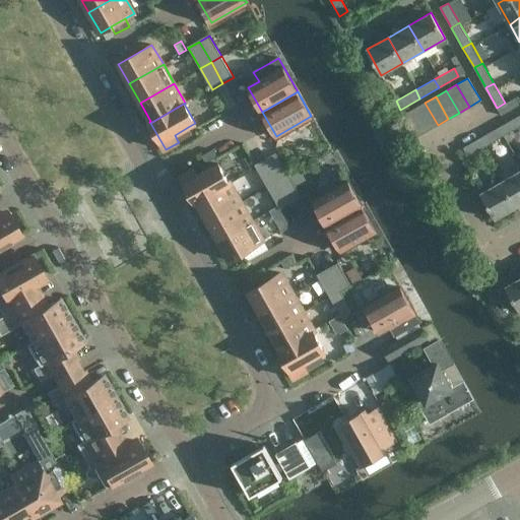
[(427,131),(438,125),(425,103),(414,109),(427,131)]
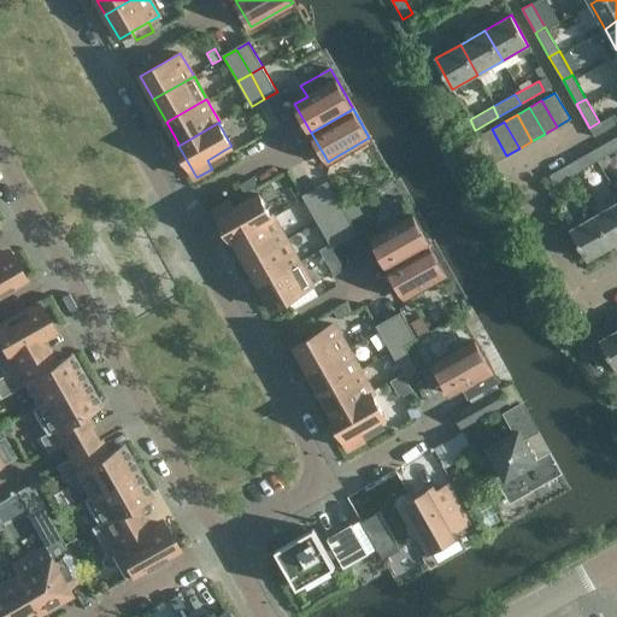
[(506,156),(492,129),(479,136),(494,163),(506,156)]
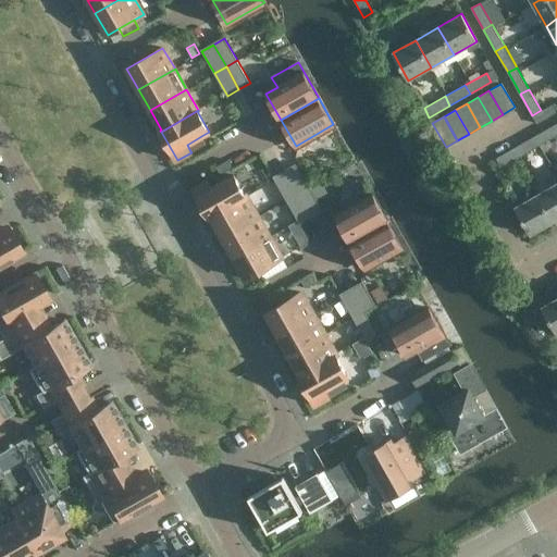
[(556,134),(556,122),(539,133),(544,143),(556,134)]
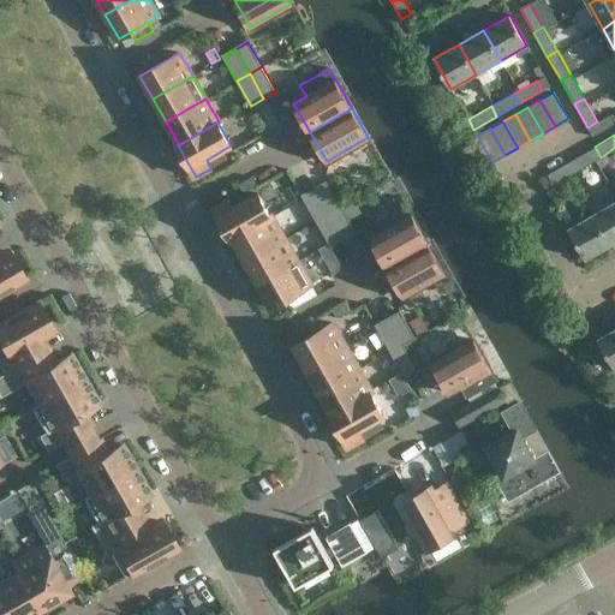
[(577,171),(601,157),(595,147),(572,161),(577,171)]
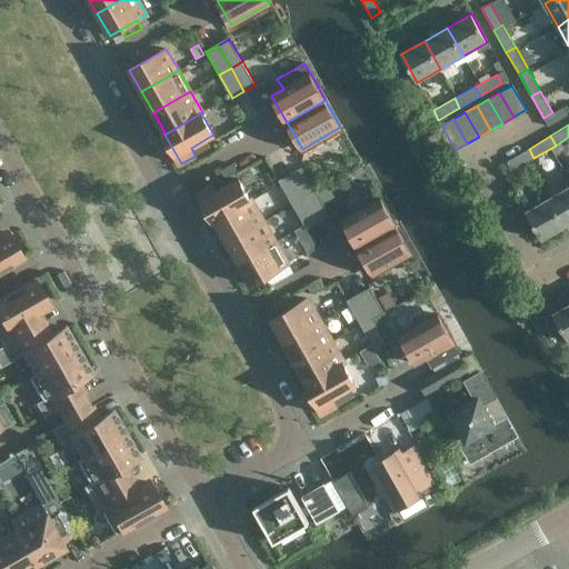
[(209,147),(206,139),(191,148),(195,155),(209,147)]
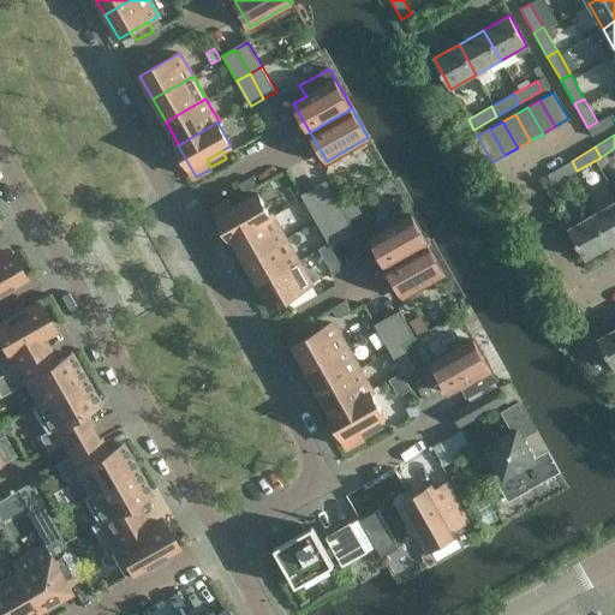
[(577,171),(572,161),(548,174),(554,184),(577,171)]
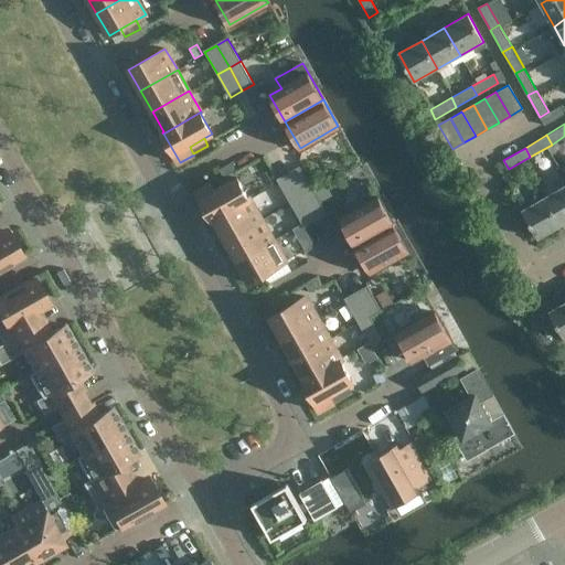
[(231,162),(220,169),(224,178),(235,171),(231,162)]
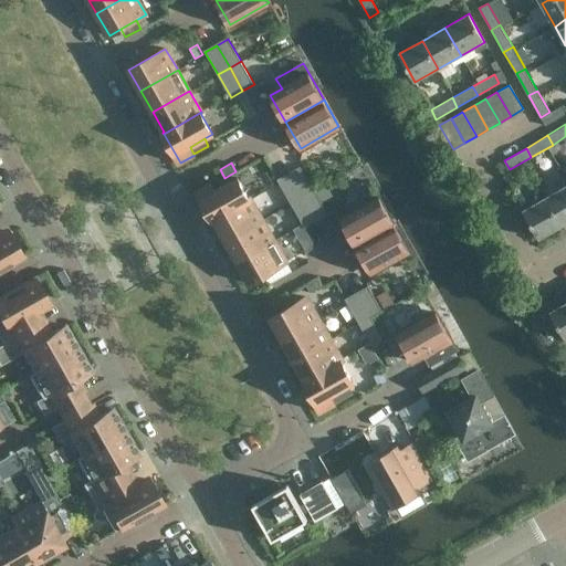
[(301,167),(290,174),(303,197),(314,190),(301,167)]
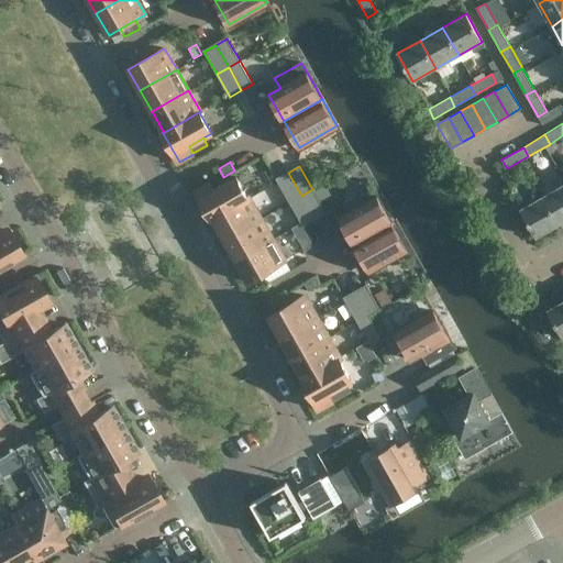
[(301,196),(288,173),(276,179),(289,202),(301,196)]
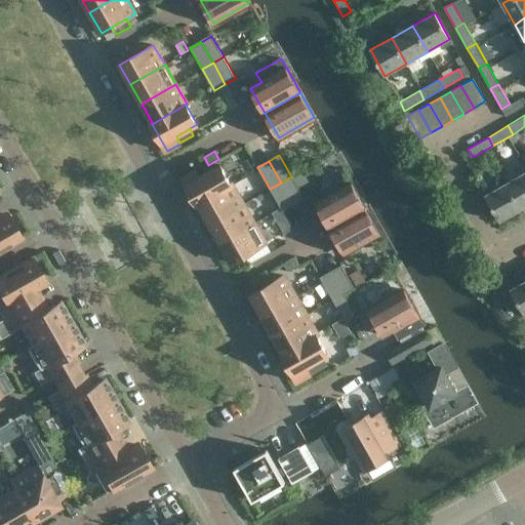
[(199,176),(195,169),(182,177),(197,204),(233,185),(232,184),(231,185),(220,165),(199,176)]
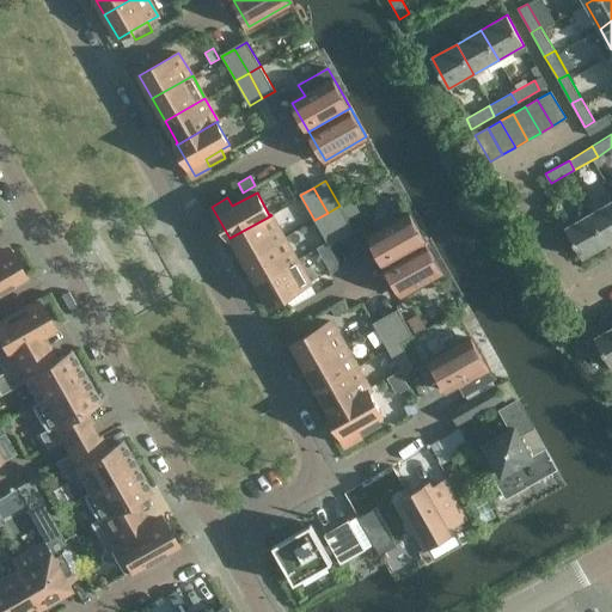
[(353,199),(340,206),(347,219),(360,212),(353,199)]
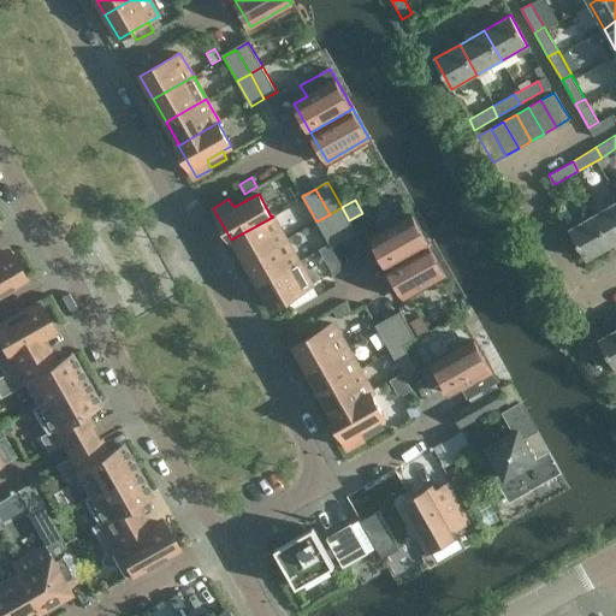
[(615,200),(594,213),(611,244),(615,241),(615,200)]
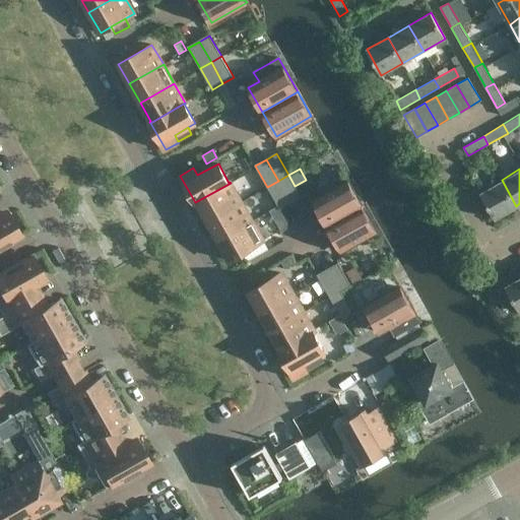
[(288,175),(278,181),(290,202),(301,196),(295,186),(288,175)]
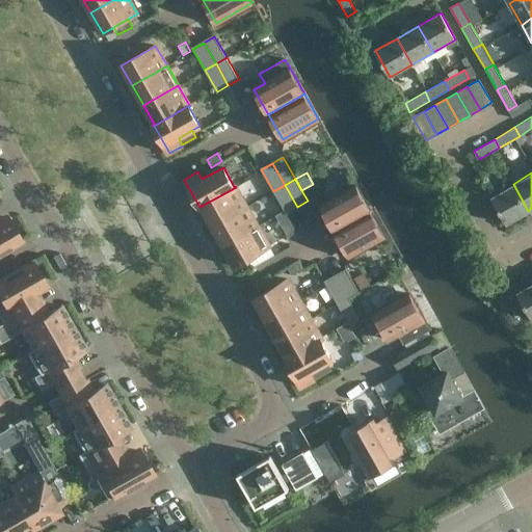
[(513,184),(490,196),(506,223),(528,211),(513,184)]
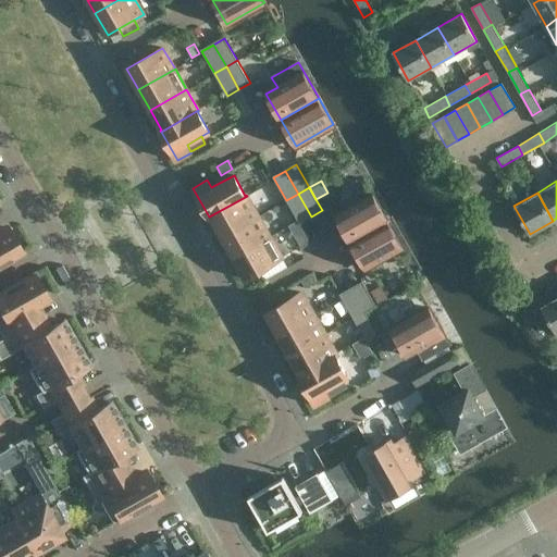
[(286,200),(299,223),(311,217),(298,194),(286,200)]
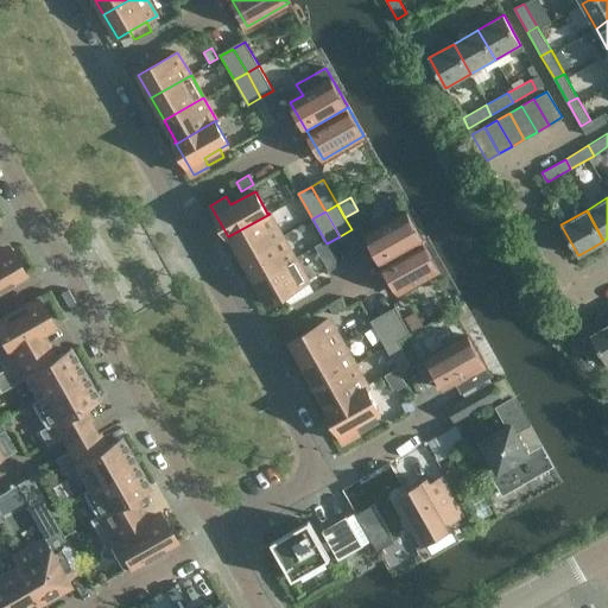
[(374,232),(390,259),(423,240),(407,213),(374,232)]
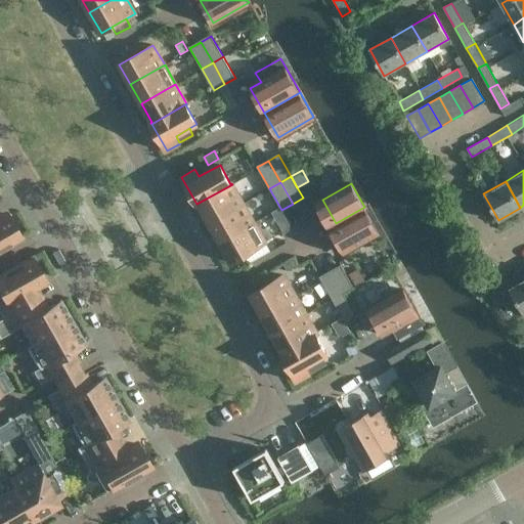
[(199,205),(209,222),(243,203),(232,184),(197,204),(198,205),(199,205)]
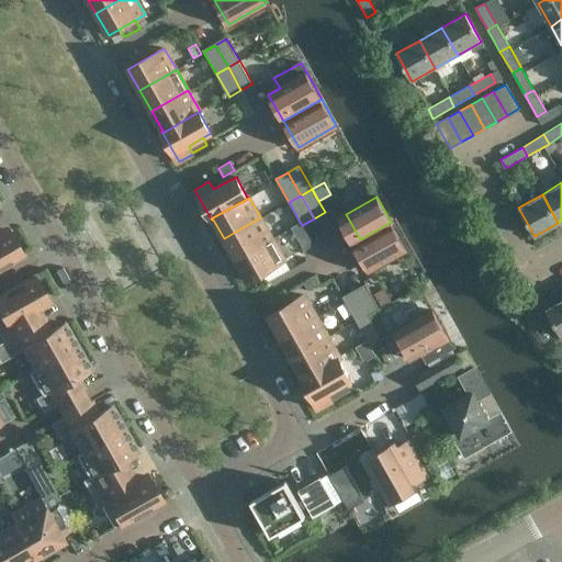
[(224,238),(236,259),(272,238),(260,217),(224,238)]
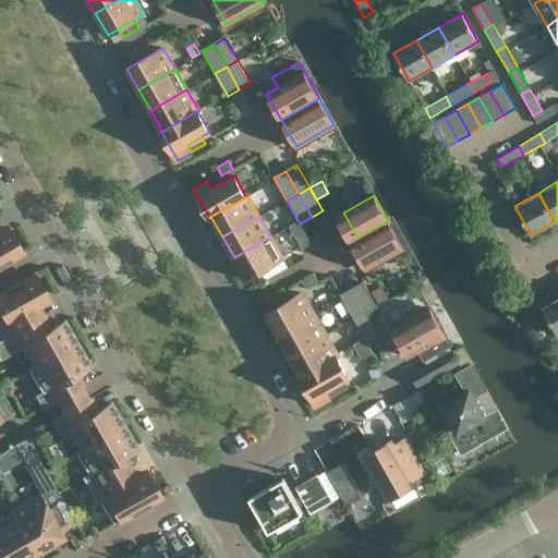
[(388,220),(358,238),(373,264),(403,246),(388,220)]
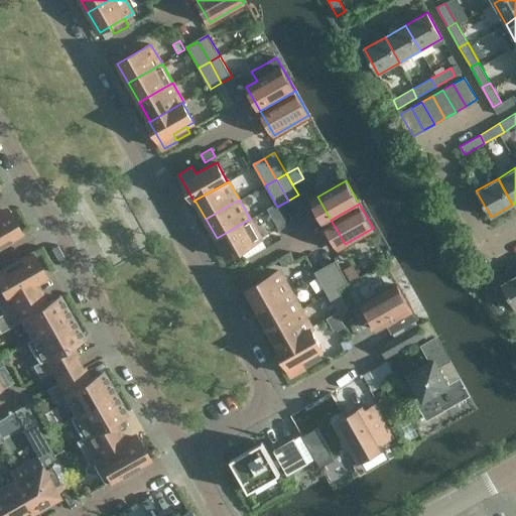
[(0,244),(19,234),(7,212),(0,216),(0,244)]
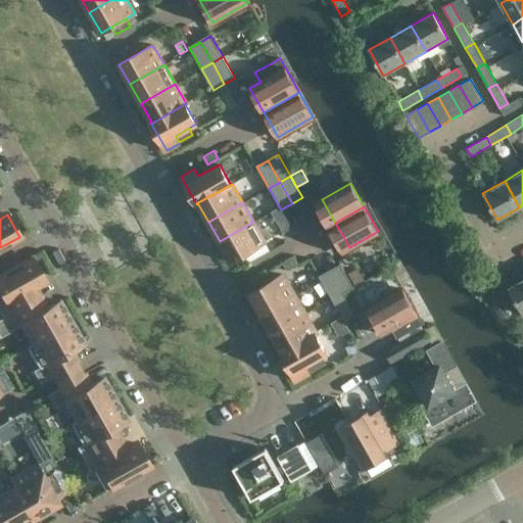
[(231,262),(265,242),(253,222),(220,241),(231,262)]
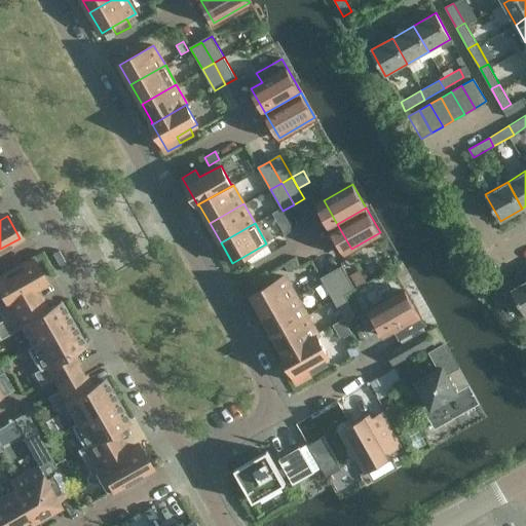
[(0,322),(24,308),(43,298),(36,287),(45,282),(32,259),(0,277),(0,314),(3,320),(0,321),(0,322)]
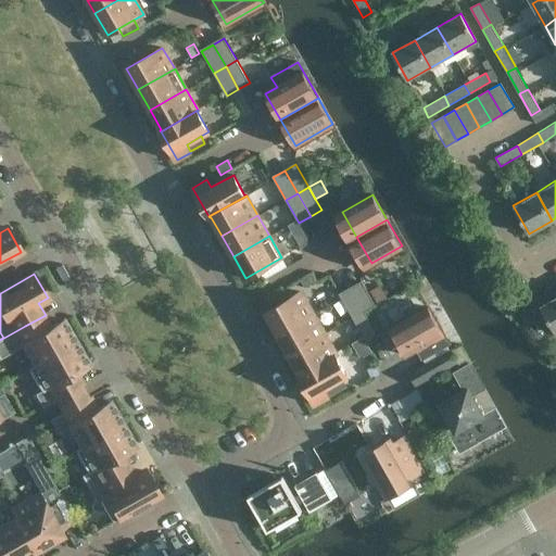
[(312,274),(300,280),(305,289),(317,281),(312,274)]
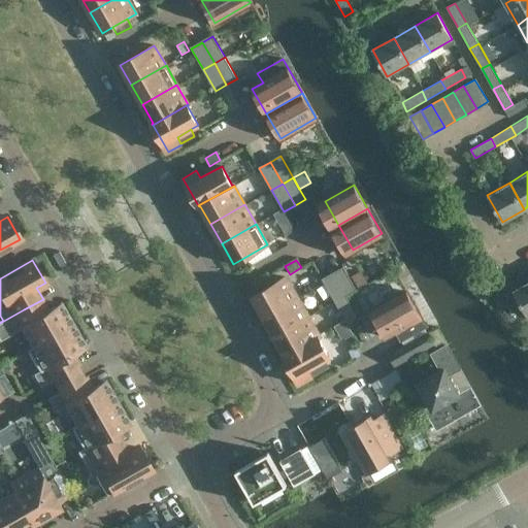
[(333,273),(345,295),(356,289),(343,268),(333,273)]
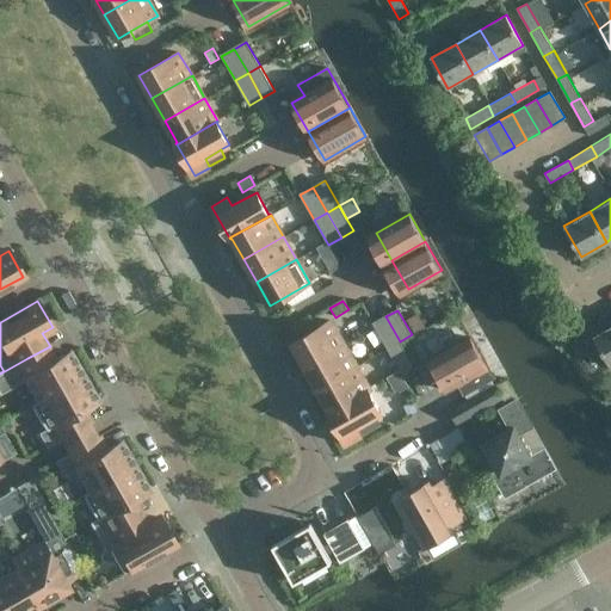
[(386,316),(374,323),(387,349),(400,341),(386,316)]
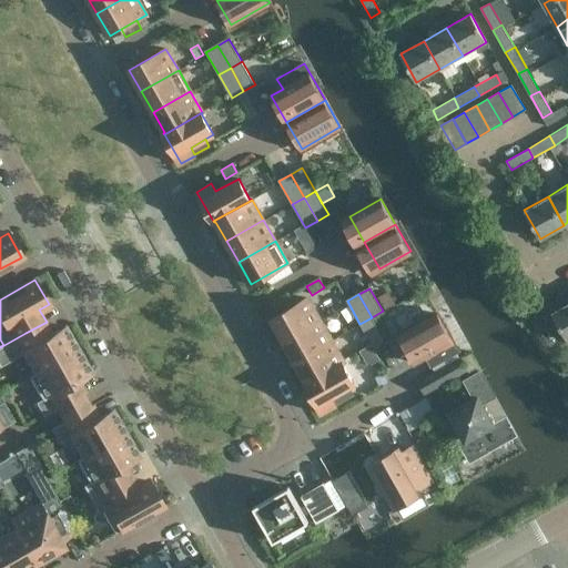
[(271,320),(283,341),(320,320),(307,298),(271,320)]
